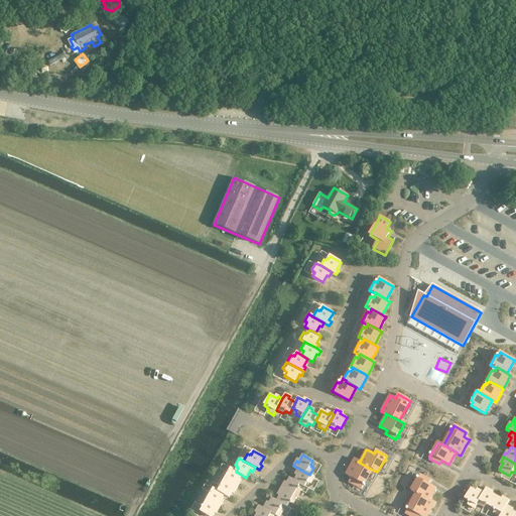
[(349,469),(346,475),(348,476),(352,478),(349,482),(361,489),(363,486),(364,486),(365,485),(365,484),(364,484),(372,470),(358,462),(359,461),(355,459),(349,469)]
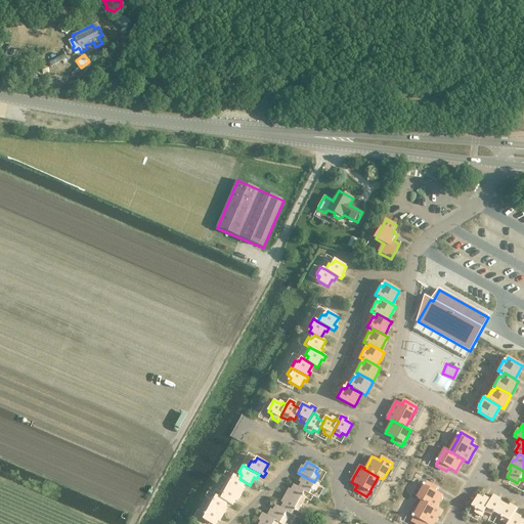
[(228,479),(224,486),(241,494),(244,490),(241,489),(245,482),(239,479),(234,476),(232,480),(231,479),(230,480),(228,479)]
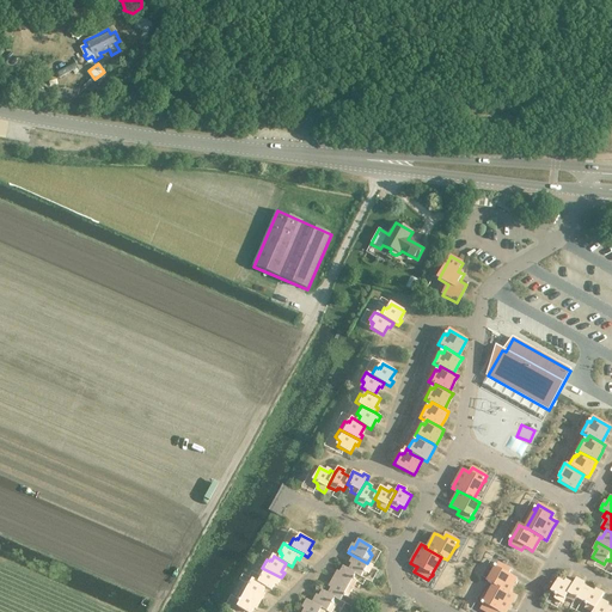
[(353,562),(348,570),(356,574),(361,577),(363,573),(366,574),(366,573),(368,574),(373,565),(367,563),(354,556),(350,561),(353,562)]
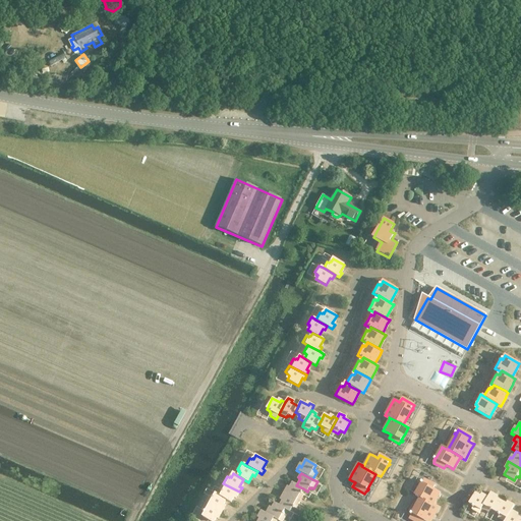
[(421,483),(414,496),(420,499),(433,507),(435,506),(433,505),(440,493),(436,490),(432,488),(435,485),(424,479),(422,482),(421,481),(420,483),(421,483)]
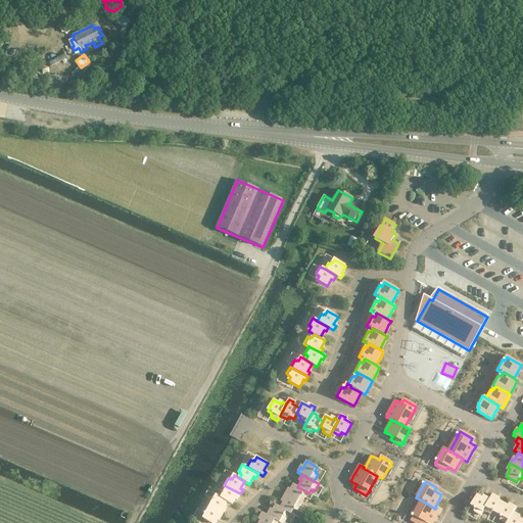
[(287,490),(285,494),(301,504),(304,497),(302,496),(303,495),(302,494),(304,490),(297,487),(293,484),(289,491),(287,490)]
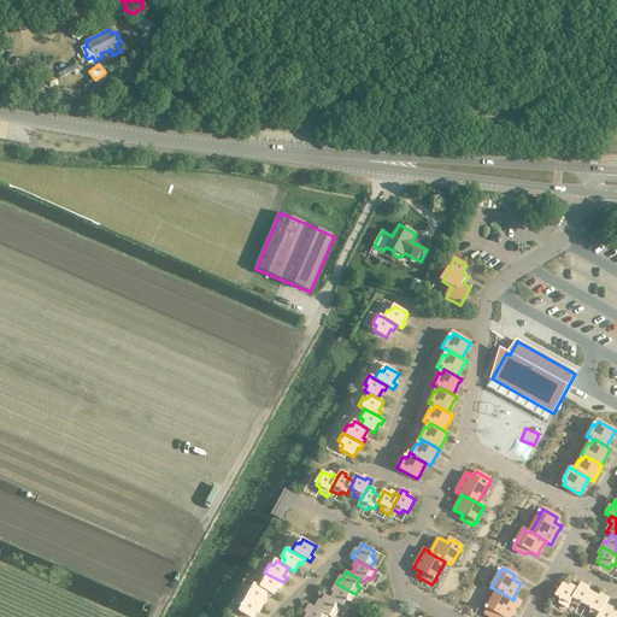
[(263,583),(260,588),(268,592),(274,595),(278,586),(281,588),(283,582),(264,573),(259,580),(263,581),(262,582),(263,583)]
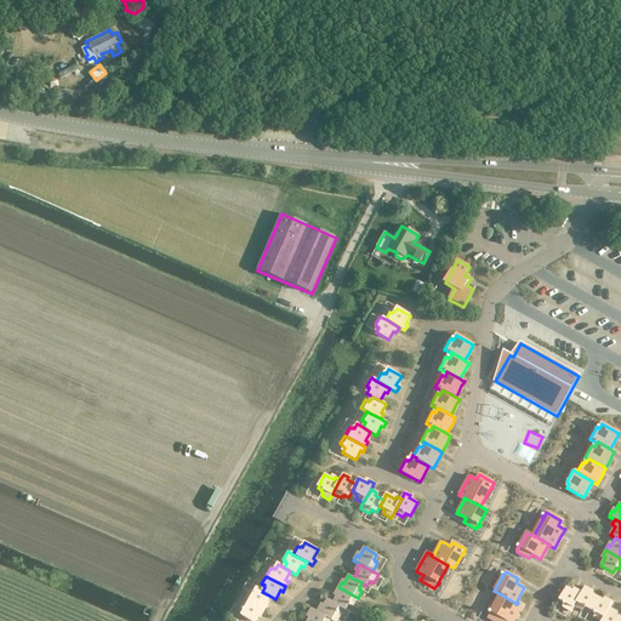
[(337,594),(332,603),(340,607),(346,610),(348,605),(349,607),(351,605),(353,607),(358,598),(339,587),(335,593),(337,594)]
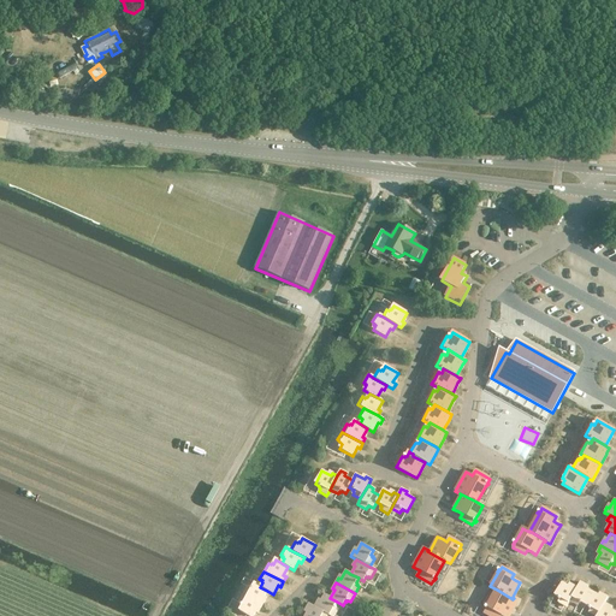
[(581,603),(585,605),(592,593),(584,588),(585,585),(580,582),(576,588),(569,602),(578,606),(579,604),(580,604),(581,603)]
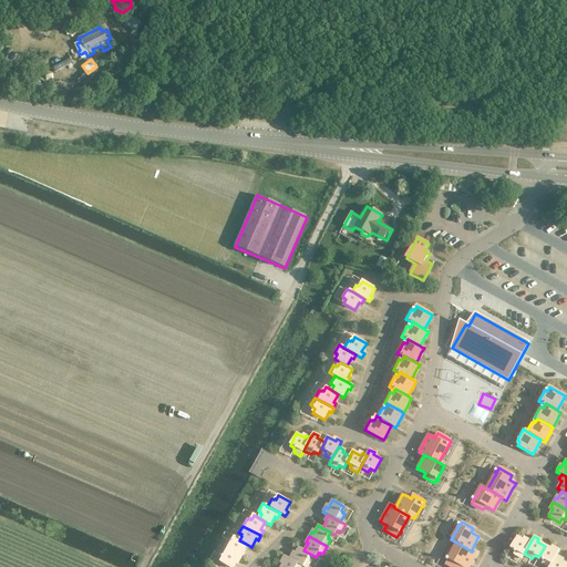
[(228,540),(224,548),(241,557),(244,553),(241,552),(246,544),(239,540),(235,537),(232,542),(230,540),(230,542),(228,540)]
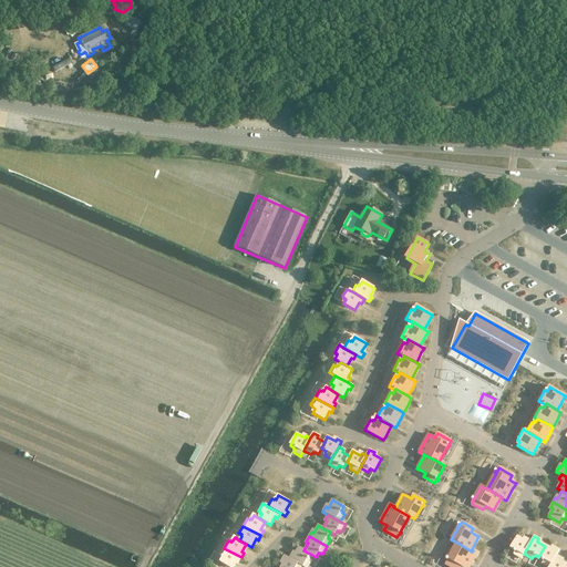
[(521,559),(524,554),(531,542),(526,539),(525,542),(517,537),(511,548),(515,550),(514,553),(515,553),(514,555),(521,559)]
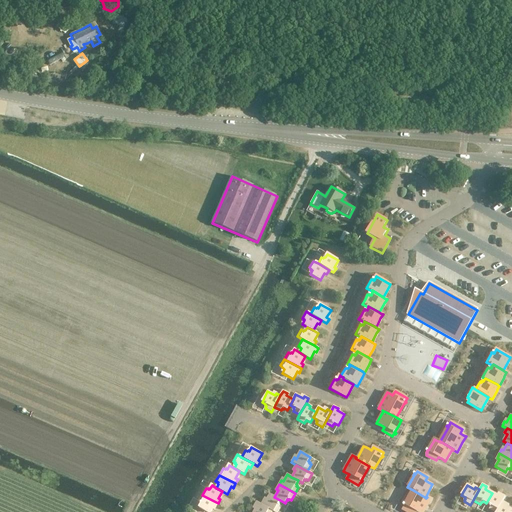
[(404,506),(402,509),(406,511),(416,511),(423,511),(426,509),(431,499),(427,497),(426,498),(413,490),(405,505),(404,504),(403,505),(404,506)]
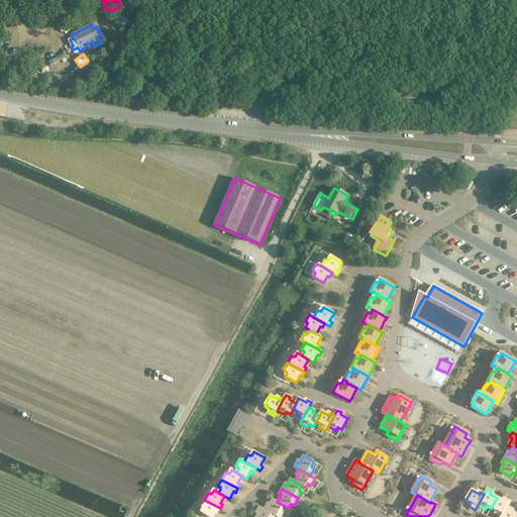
[(494,514),(499,516),(501,516),(507,507),(510,502),(505,499),(504,502),(497,498),(491,508),(495,510),(494,511),(495,512),(494,514)]
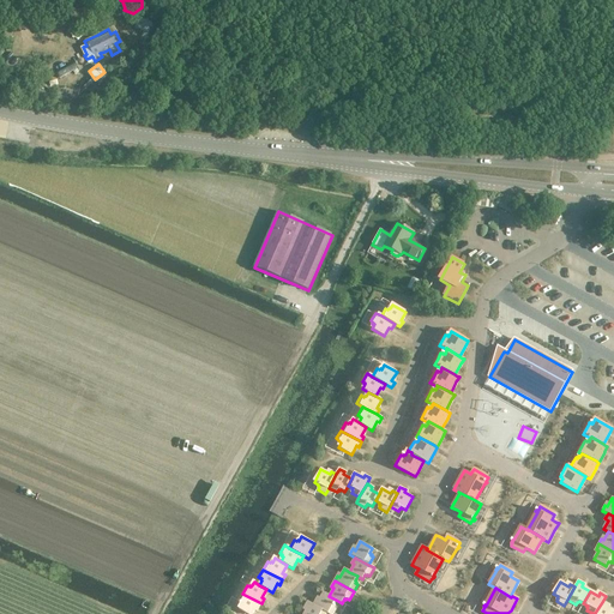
[(315,600),(313,605),(326,613),(329,613),(333,613),(337,608),(335,607),(335,606),(333,605),(336,600),(329,596),(324,593),(319,601),(315,600)]
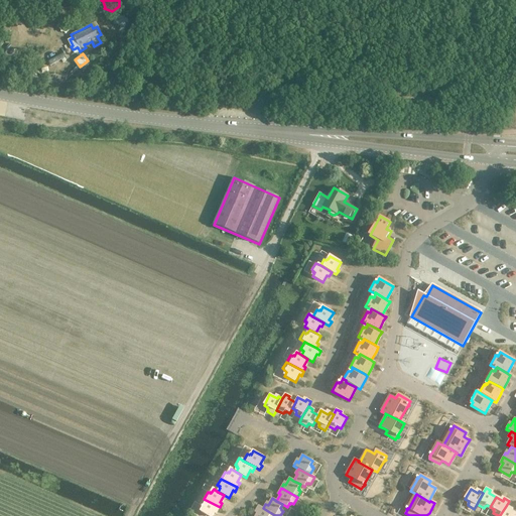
[(220,507),(204,499),(200,505),(202,506),(202,507),(203,508),(201,512),(208,515),(212,515),(215,511),(218,512),(220,507)]
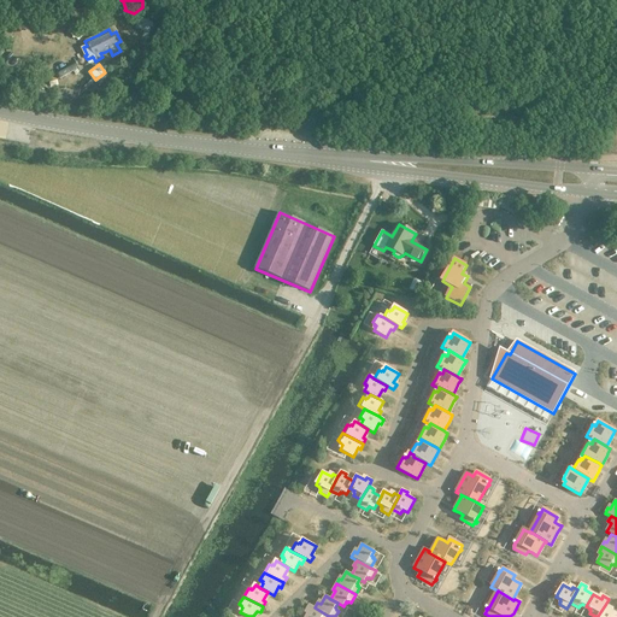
[(309,611),(305,616),(327,616),(328,616),(315,607),(309,605),(306,610),(309,611)]
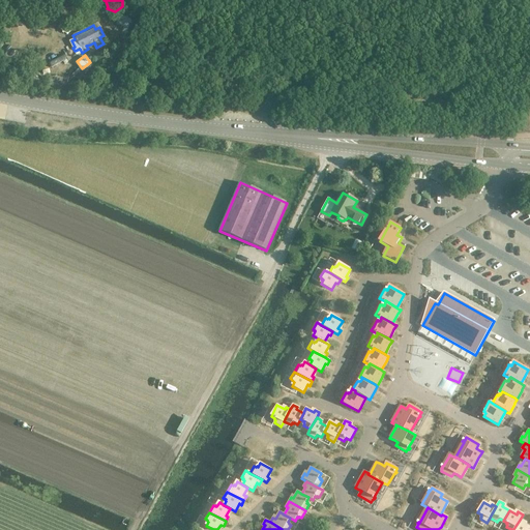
[(528,529),(529,528),(529,527),(523,524),(524,522),(520,520),(513,529),(528,529)]
